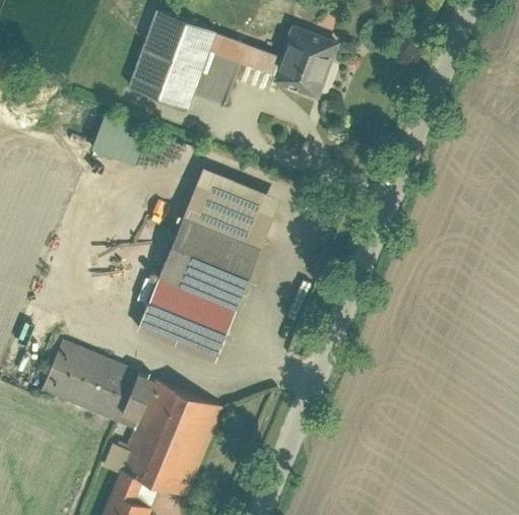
[(211,31),(152,10),(125,83),(184,105),(205,49),(211,31)]
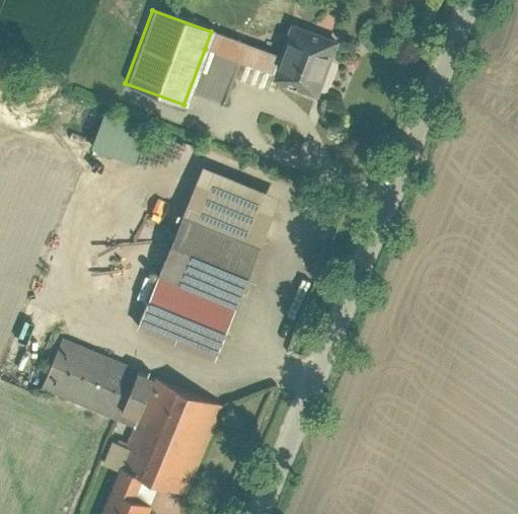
[(314,98),(337,40),(291,22),(279,57),(273,74),(270,82),(314,98)]
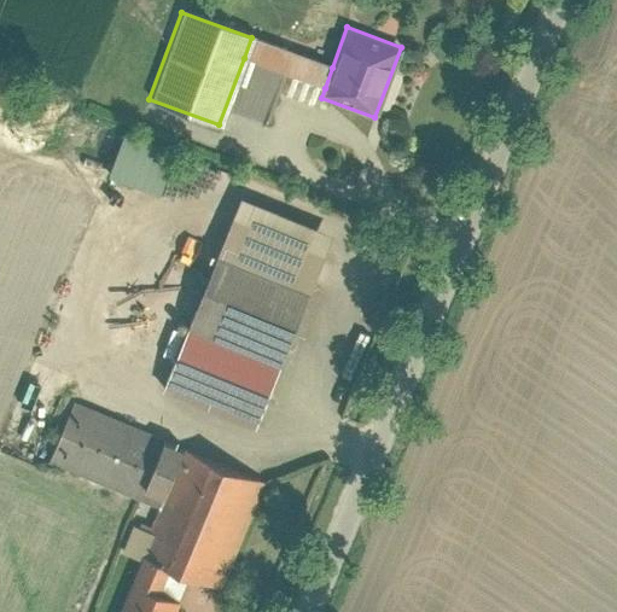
[(251,38),(244,58),(325,88),(332,68),(251,38)]
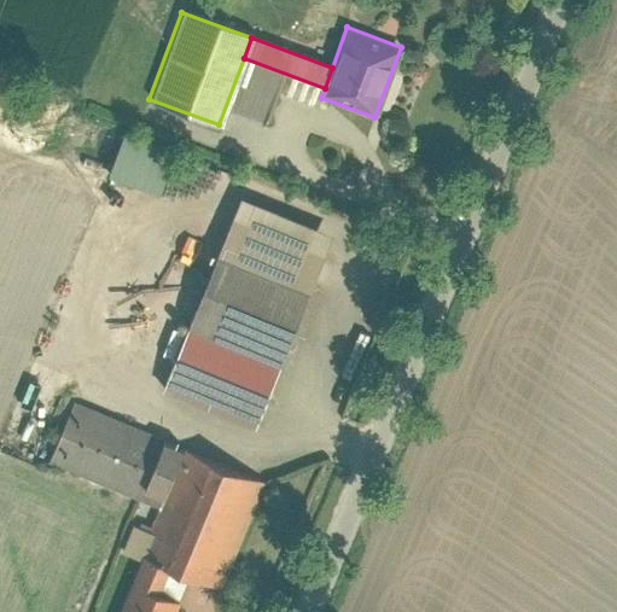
[(173,155),(124,137),(109,175),(158,193),(173,155)]
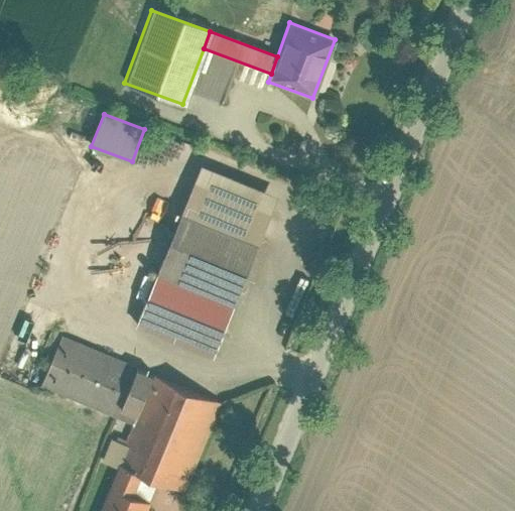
[(275,196),(202,166),(181,216),(255,245),(275,196)]
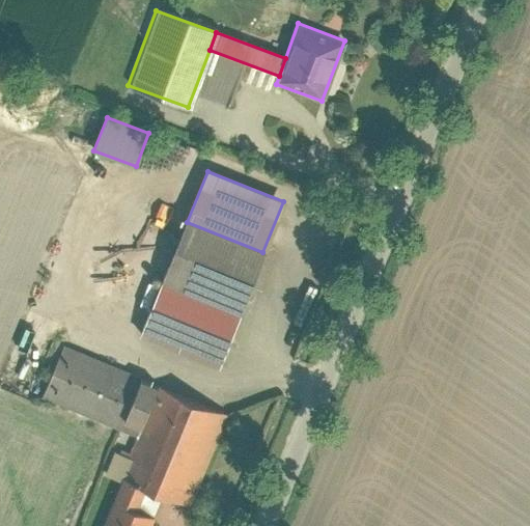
[(262,252),(187,222),(162,283),(238,313),(262,252)]
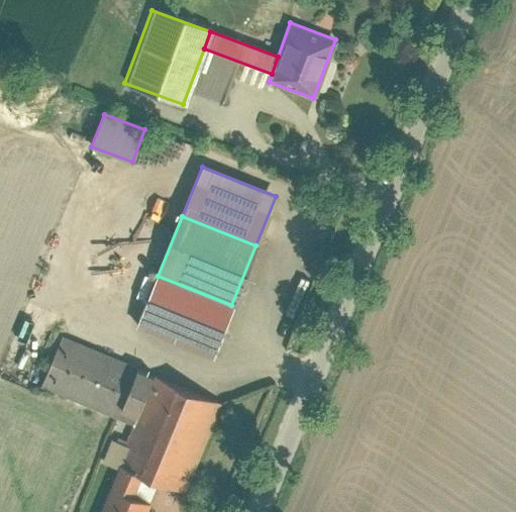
[(231,305),(158,276),(135,328),(209,359),(231,305)]
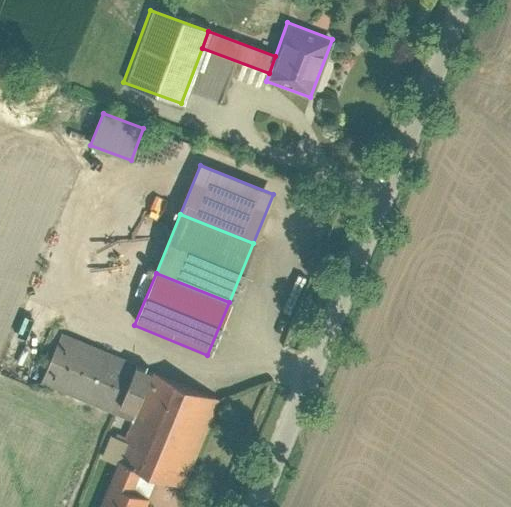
[(40,385),(111,414),(131,364),(59,336),(40,385)]
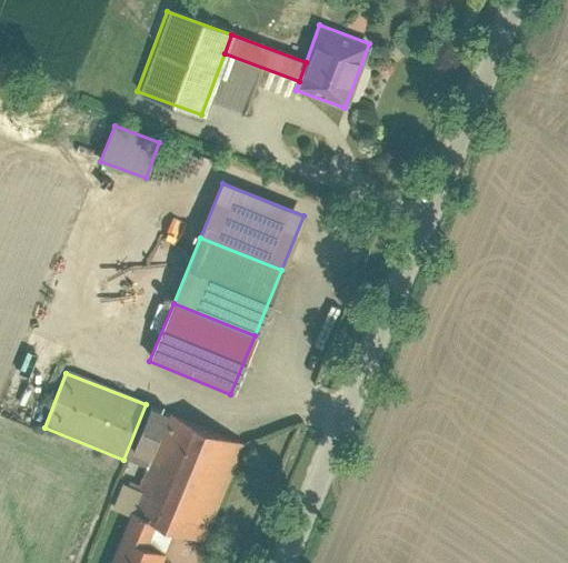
[(123,460),(150,470),(171,415),(146,404),(123,460)]
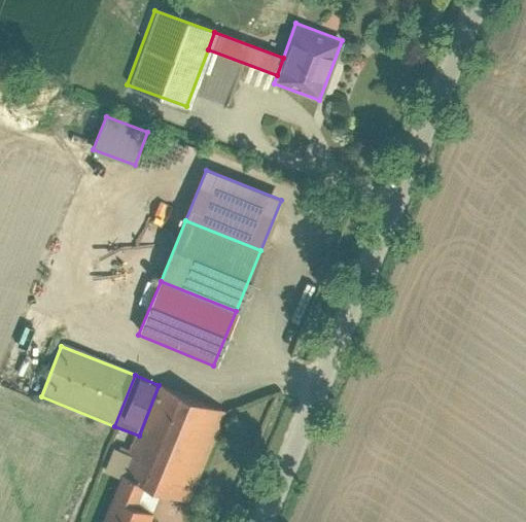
[(222,411),(159,385),(139,436),(131,455),(123,476),(143,484),(186,501),(222,411)]
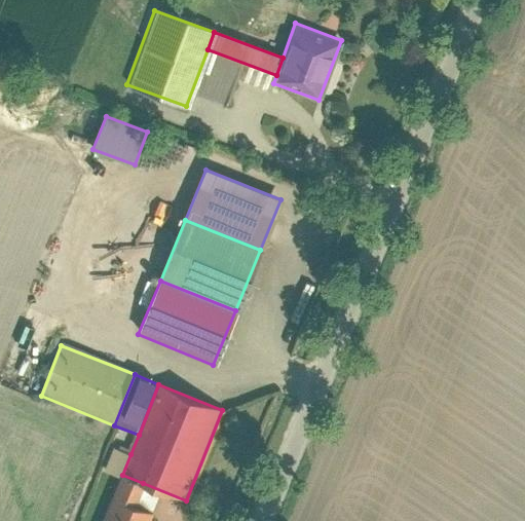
[(122,475),(130,454),(114,447),(105,468),(122,475)]
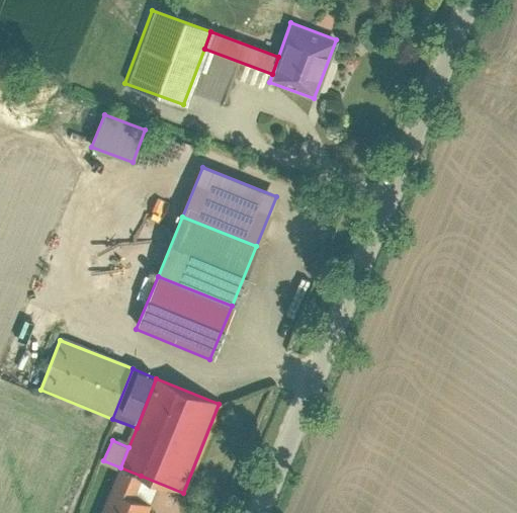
[(141,476),(120,467),(101,512),(147,512),(150,506),(132,499),(141,476)]
